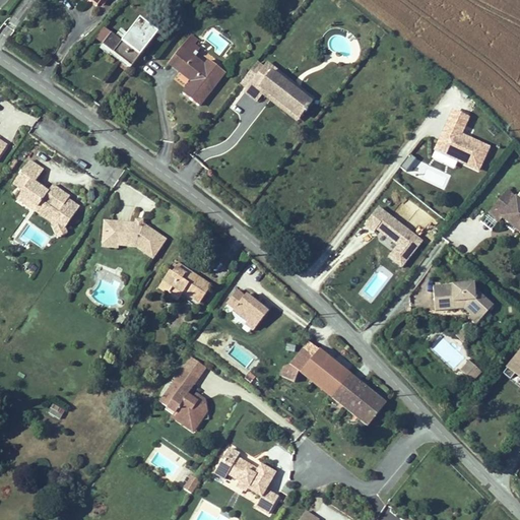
[(99,45),(130,69),(137,59),(128,52),(134,43),(143,50),(155,36),(132,16),(120,31),(127,37),(121,46),(110,38),(107,35),(99,45)]
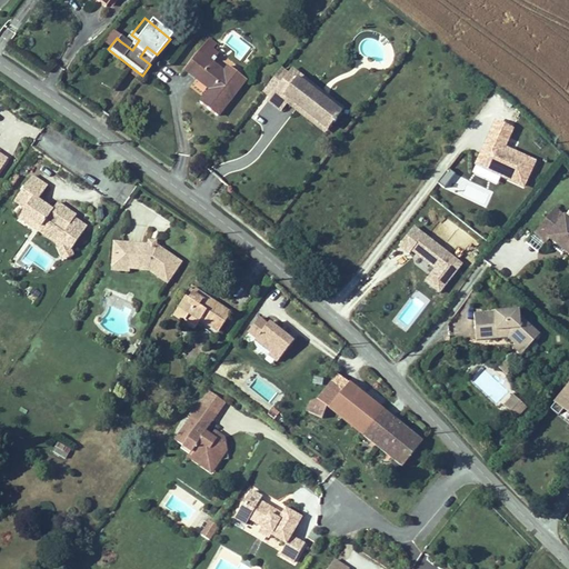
[(128,31),(120,41),(132,50),(139,40),(131,35),(128,31)]
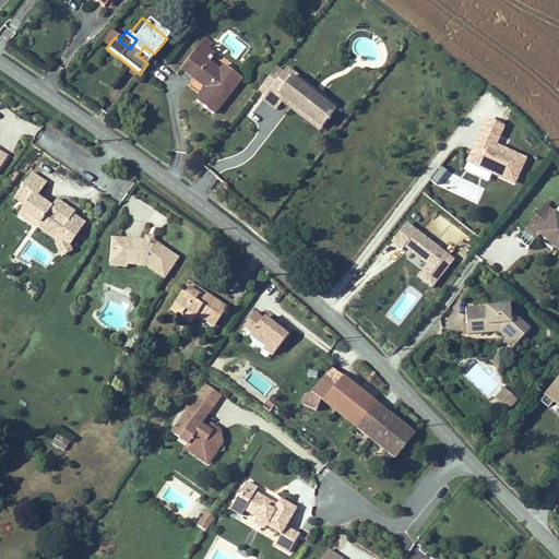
[(99,43),(106,48),(115,37),(108,33),(99,43)]
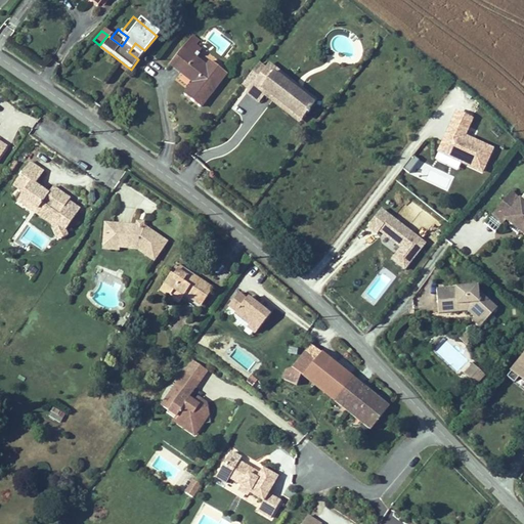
[(190,40),(170,67),(192,85),(182,97),(199,111),(226,76),(211,63),(205,72),(192,62),(201,53),(195,49),(198,45),(190,40)]
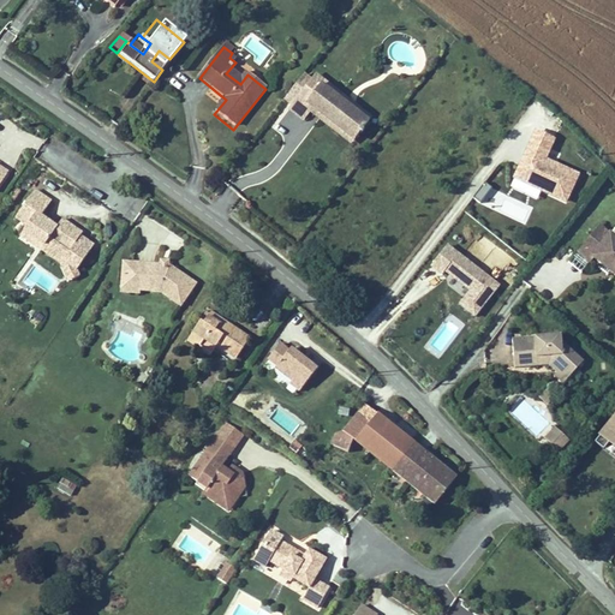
[(330,100),(308,82),(304,85),(328,103),(330,100)]
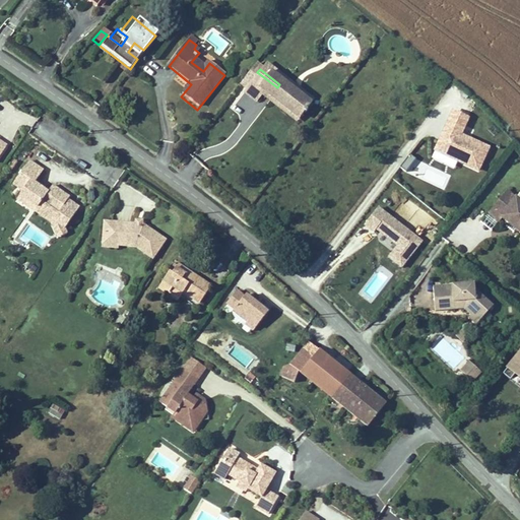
[(286,90),(279,84),(277,87),(257,72),(238,96),(250,107),(260,94),(267,102),(270,98),(277,104),(273,113),(280,119),(282,116),(293,123),(297,118),(298,118),(300,116),(300,115),(304,109),(294,101),(291,105),(288,105),(282,101),(286,90)]
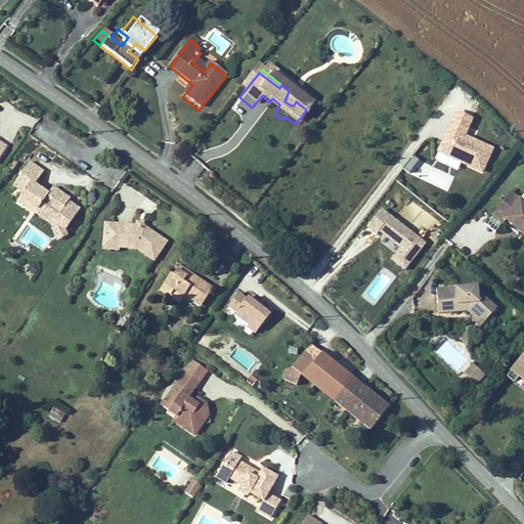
[(308,106),(289,91),(285,101),(291,105),(294,105),(296,101),(306,110),(308,106)]
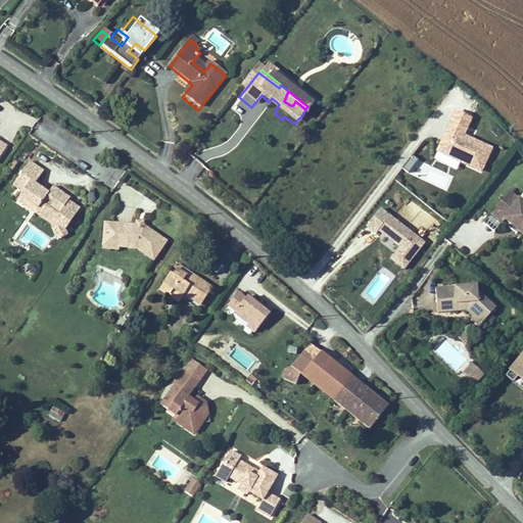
[(275,113),(279,104),(272,98),(269,102),(266,106),(275,113)]
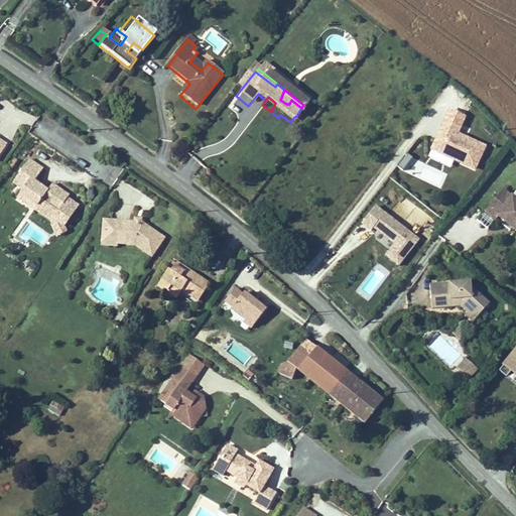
[(476,170),(487,144),(460,133),(467,115),(448,108),(427,156),(450,166),(454,160),(476,170)]
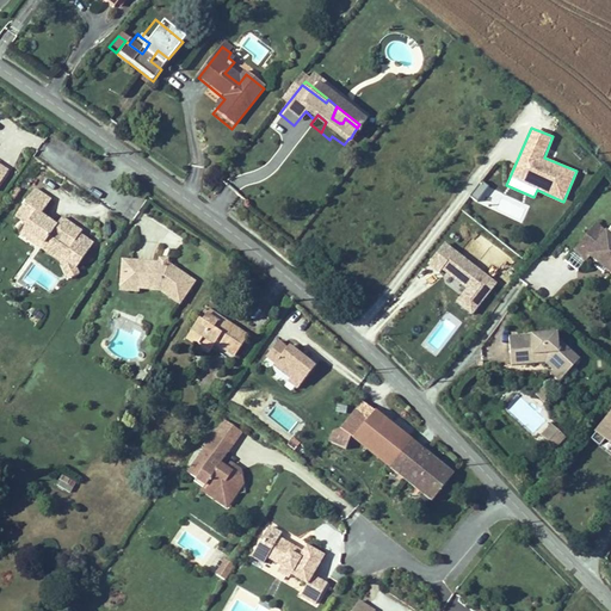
[(344,144),(332,136),(329,140),(340,148),(344,144)]
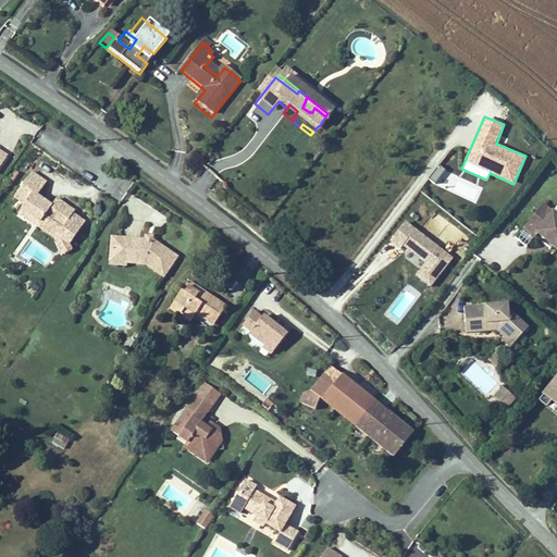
[(0,161),(9,147),(0,140),(0,161)]
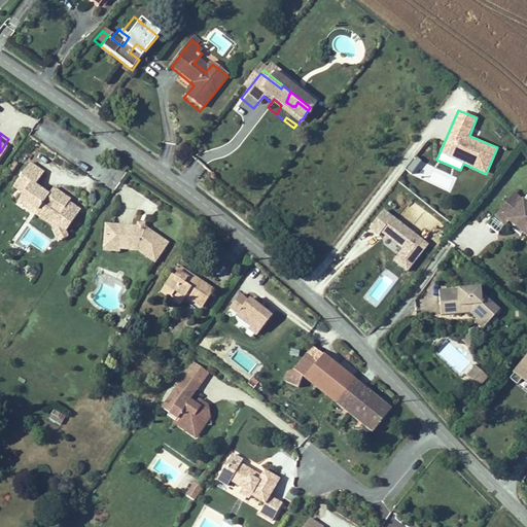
[(78,208),(67,200),(69,198),(53,184),(47,190),(45,189),(44,189),(43,189),(42,189),(36,185),(37,184),(37,183),(36,182),(34,180),(44,169),(31,157),(12,180),(22,187),(19,192),(36,206),(40,201),(57,213),(50,220),(56,232),(62,229),(78,208)]
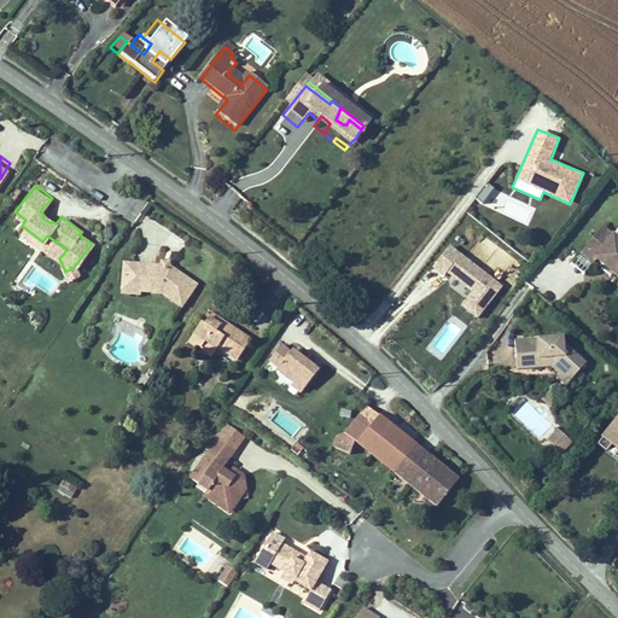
[(526,225),(535,209),(512,198),(505,214),(526,225)]
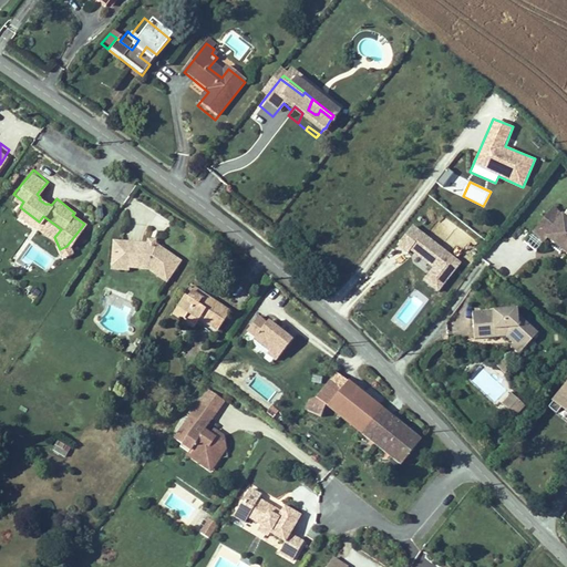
[(61,229),(43,216),(39,222),(20,207),(17,212),(52,238),(59,256),(69,251),(66,246),(60,249),(54,237),(61,229)]
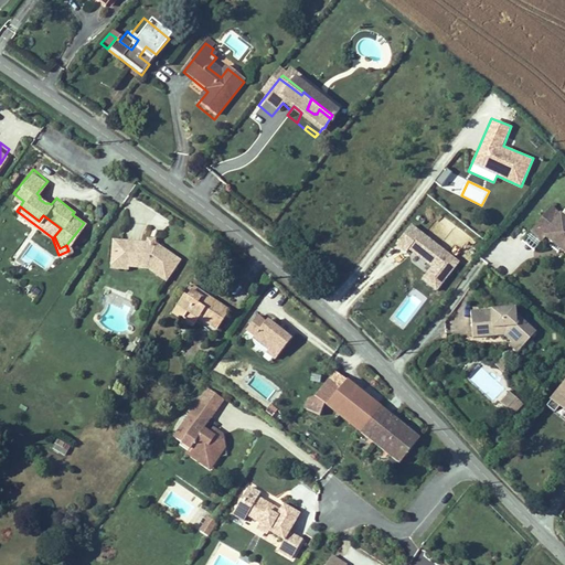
[(564,222),(553,212),(533,234),(543,244),(545,242),(555,249),(556,247),(563,253),(562,255),(564,258),(564,222)]
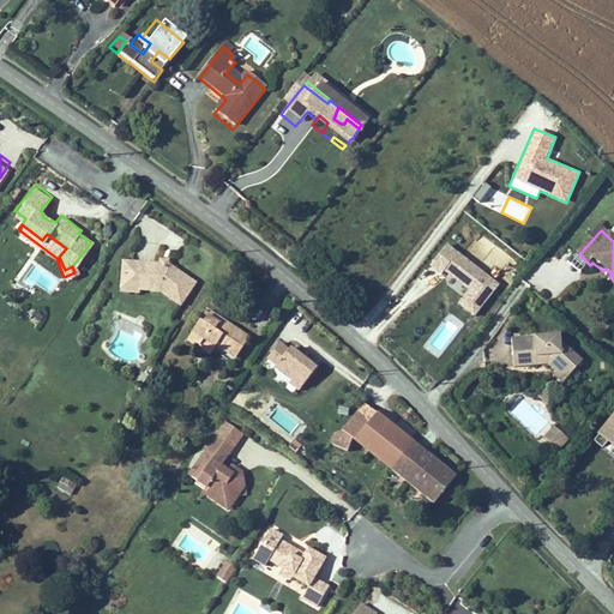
[(456,305),(475,319),(500,283),(445,244),(429,266),(445,277),(441,282),(462,296),(456,305)]
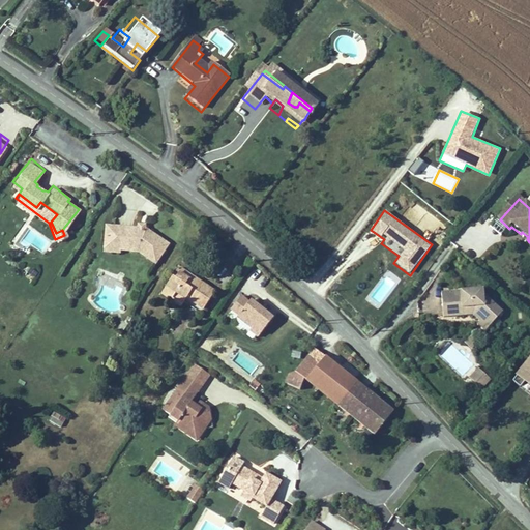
[(407,216),(403,223),(414,230),(418,223),(407,216)]
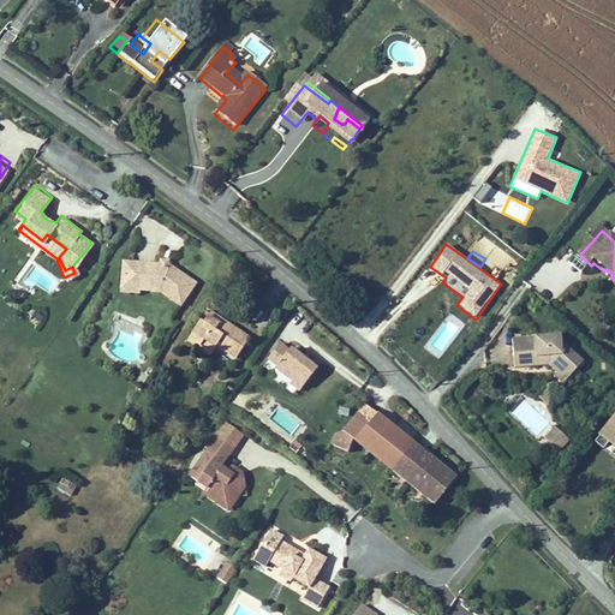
[(197,276),(174,258),(173,258),(165,258),(127,255),(126,268),(136,268),(135,278),(166,279),(165,281),(185,296),(197,276)]
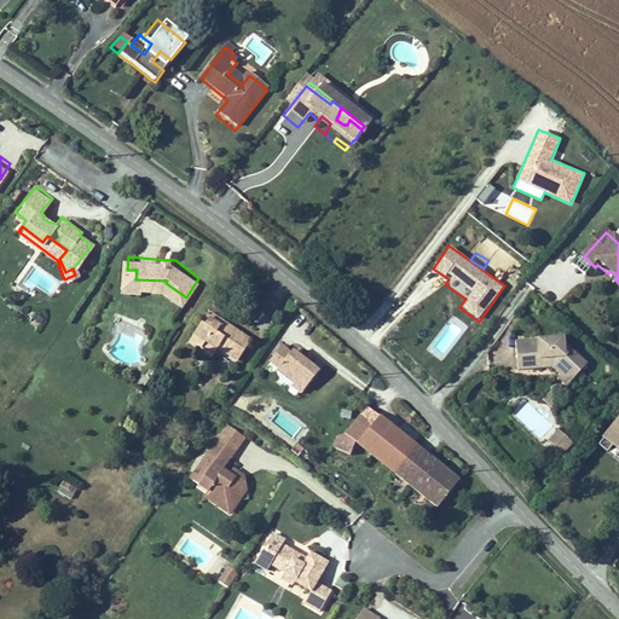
[(137,270),(127,270),(126,288),(144,289),(145,284),(166,287),(184,300),(186,298),(166,283),(167,281),(136,279),(137,270)]
